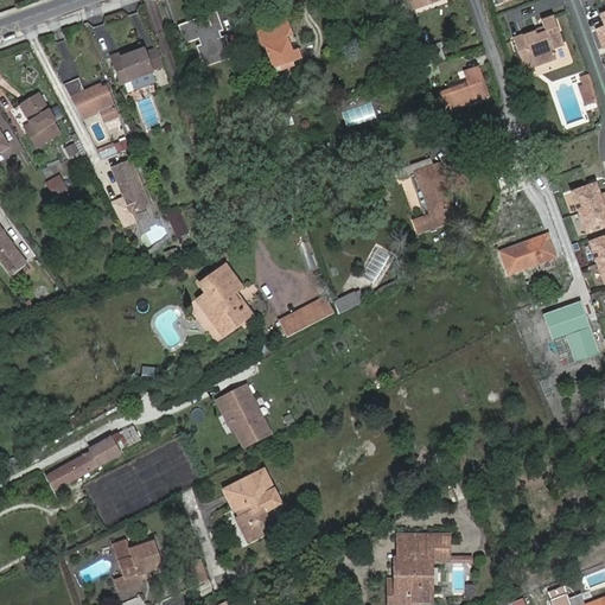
[(406,0),(409,10),(431,2),(430,0),(406,0)]
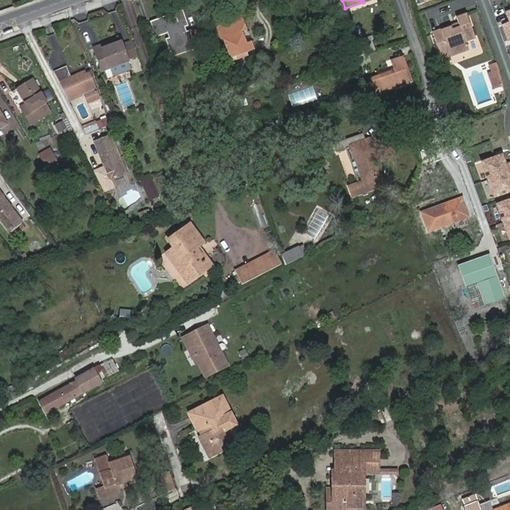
[(509,7),(495,12),(509,55),(509,7)]
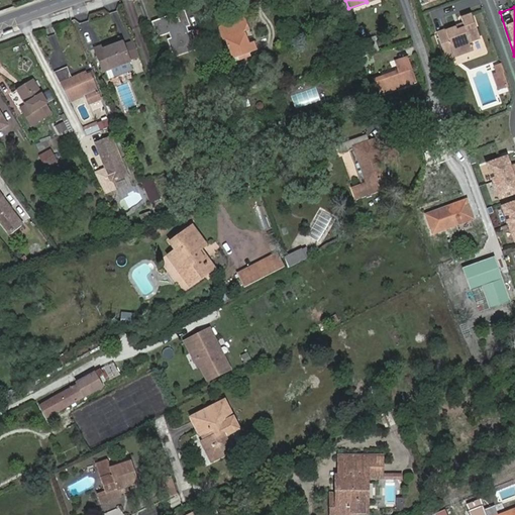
[(171,39),(166,41),(171,56),(195,46),(190,32),(184,34),(183,29),(188,27),(182,11),(174,14),(176,22),(174,23),(172,20),(153,27),(158,38),(169,34),(171,39)]
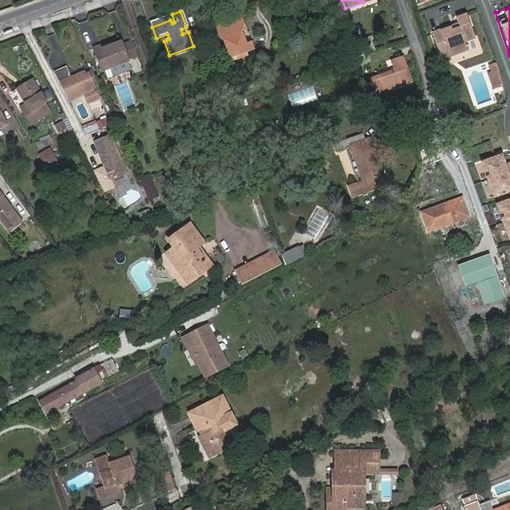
[(431,32),(438,50),(448,47),(450,54),(469,47),(466,39),(475,36),(466,13),(456,17),(458,22),(459,26),(451,29),(450,25),(431,32)]
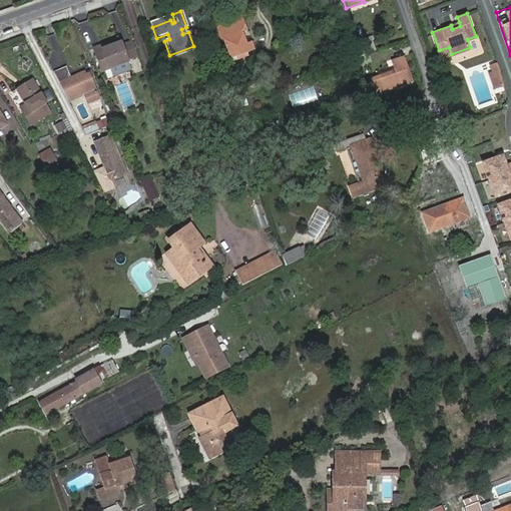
[(174,22),(172,14),(148,24),(153,39),(156,38),(152,27),(170,20),(172,23),(174,22)]
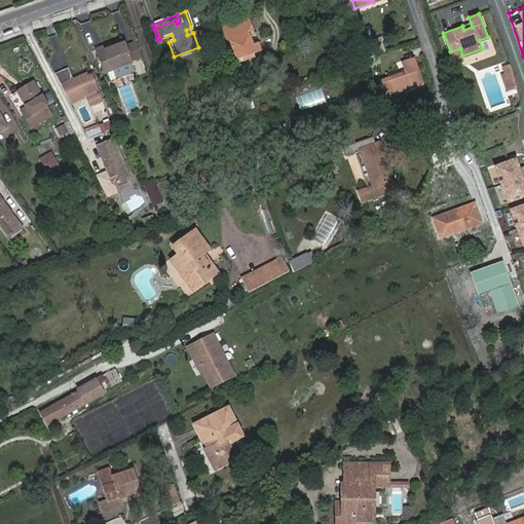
[(254,51),(252,45),(252,44),(251,44),(247,35),(245,32),(252,30),(248,17),(223,27),(227,38),(229,38),(230,41),(229,42),(236,60),(241,58),(252,53),(255,52),(254,51)]
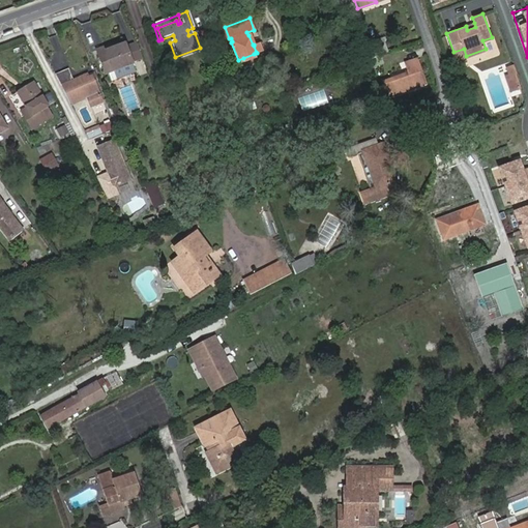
[(130,60),(125,46),(124,41),(106,48),(105,45),(95,48),(105,71),(132,63),(130,60)]
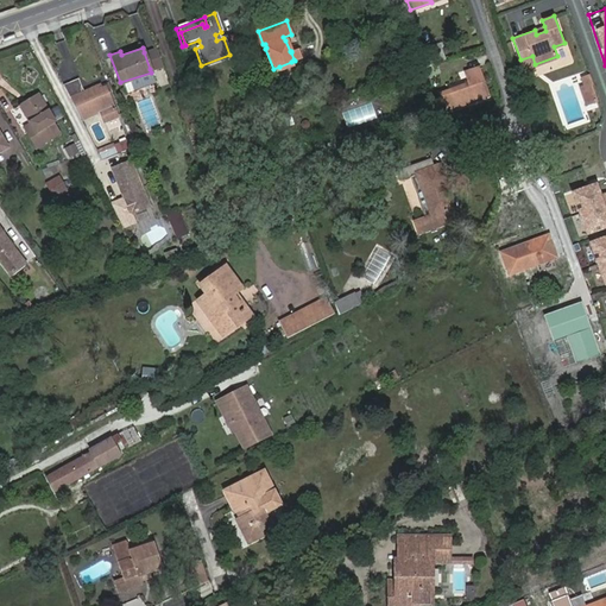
[(161,65),(155,49),(144,52),(150,69),(161,65)]
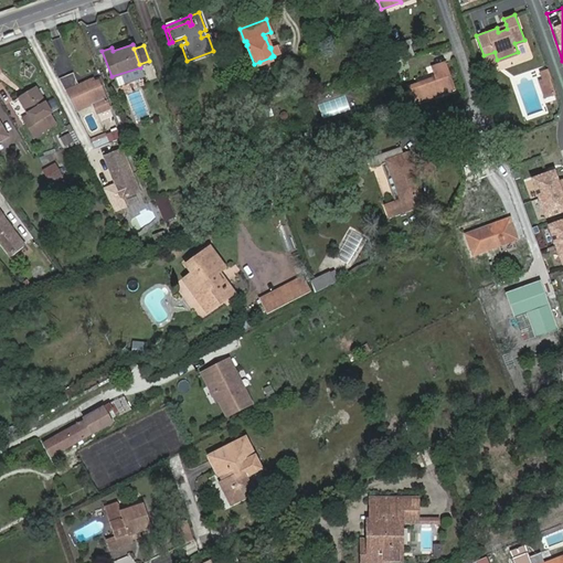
[(213,51),(187,61),(188,65),(214,55),(213,51)]
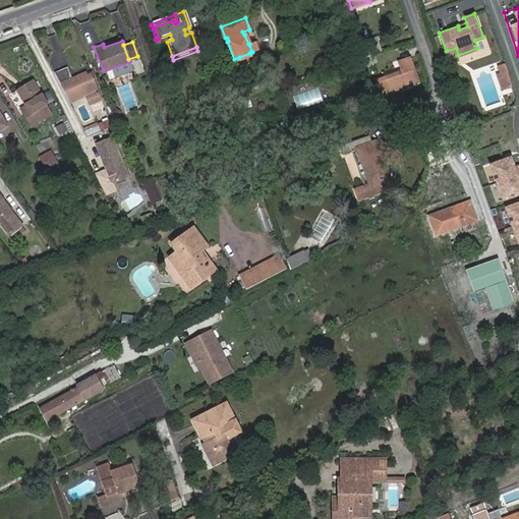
[(456,48),(446,51),(449,58),(450,62),(460,59),(458,55),(456,48)]
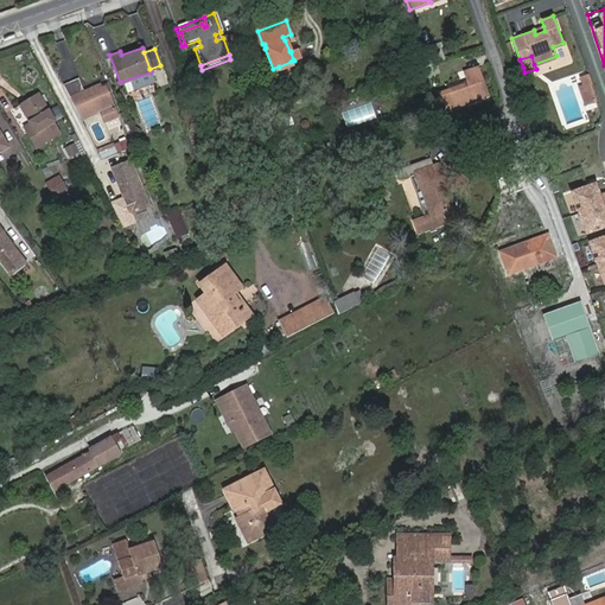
[(465,102),(475,99),(488,94),(478,67),(465,71),(467,82),(447,89),(453,104),(465,101),(465,102)]
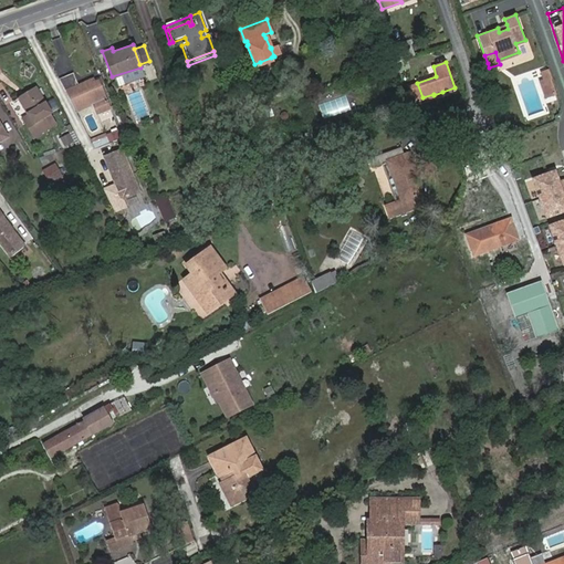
[(141,68),(112,76),(115,85),(143,76),(141,68)]
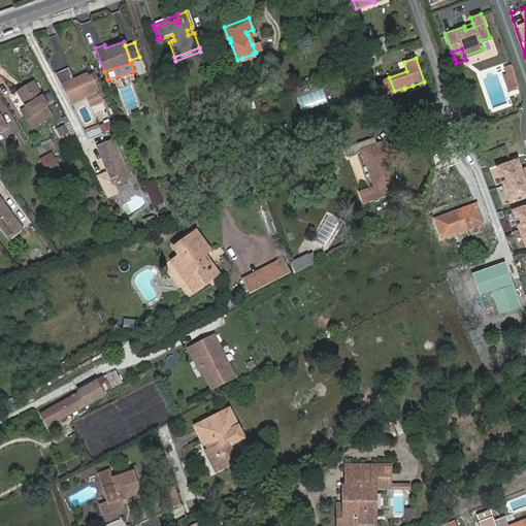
[(510,80),(516,78),(514,73),(515,73),(513,65),(505,68),(508,74),(510,80)]
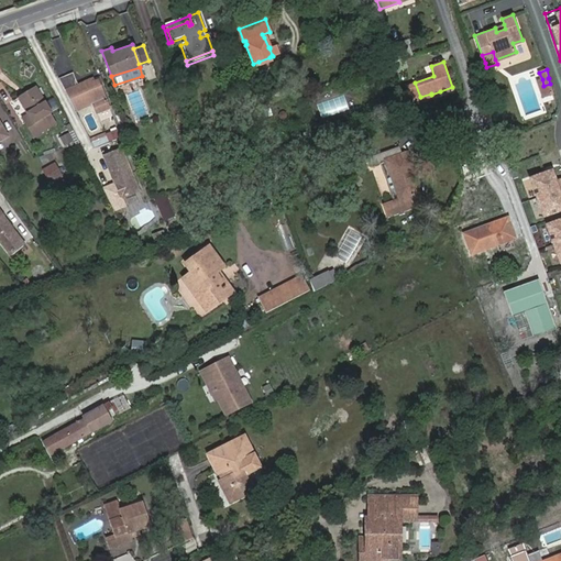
[(58,79),(65,90),(78,85),(74,73),(58,79)]
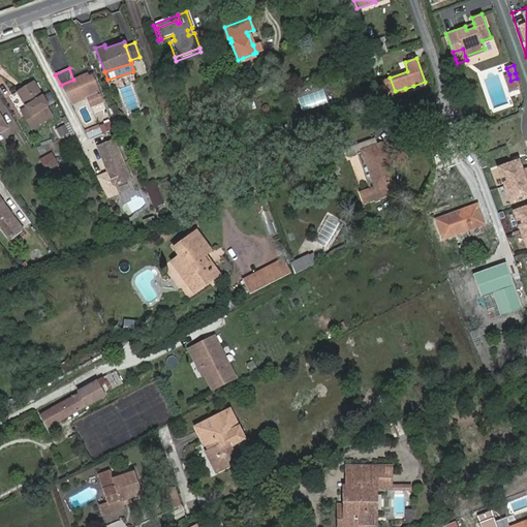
[(73,80),(61,85),(69,100),(86,93),(90,102),(101,97),(92,76),(89,79),(87,73),(73,80)]
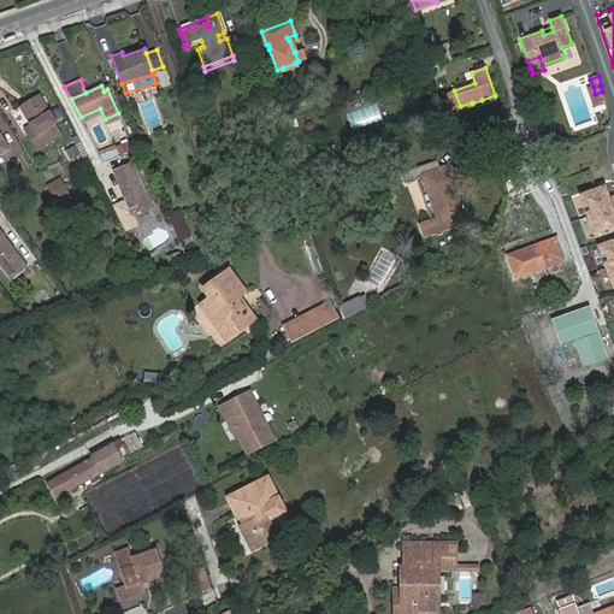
[(606,102),(602,92),(595,94),(594,87),(590,88),(596,106),(606,102)]
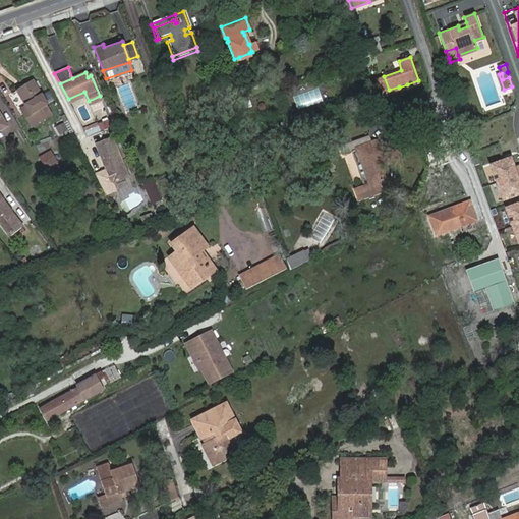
[(14,89),(23,104),(26,108),(21,111),(30,124),(48,112),(43,104),(45,102),(31,78),(14,89)]
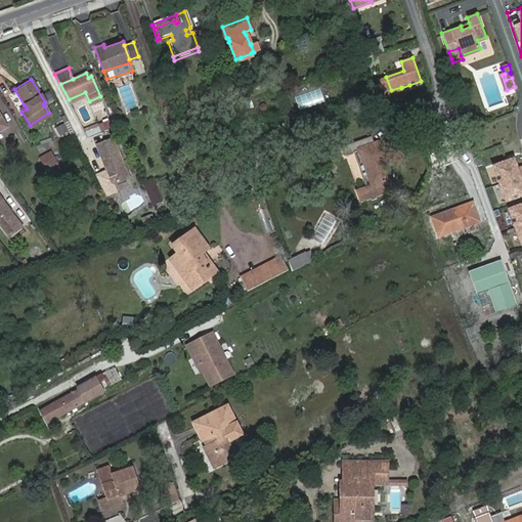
[(227,88),(235,104),(249,98),(245,89),(236,92),(233,86),(227,88)]
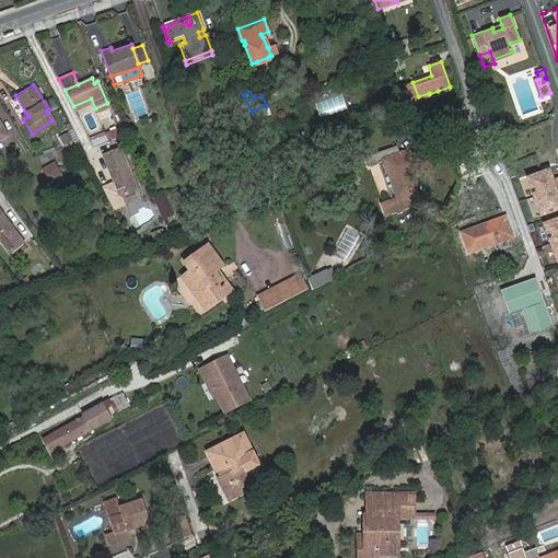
[(104,134),(91,139),(95,147),(125,135),(123,128),(105,135),(104,134)]
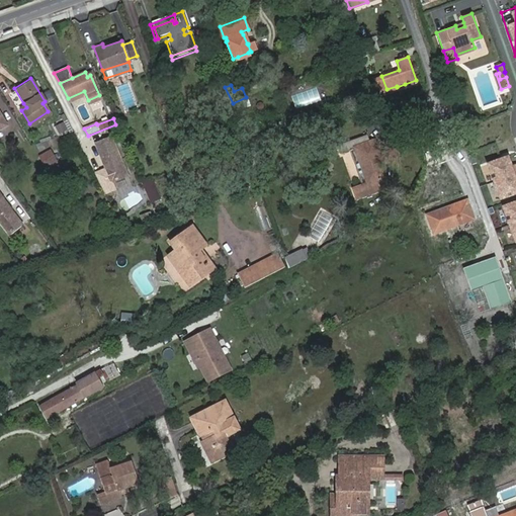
[(348,149),(362,184),(353,187),(356,197),(385,186),(382,177),(387,176),(373,139),(368,141),(366,134),(337,144),(340,151),(348,149)]
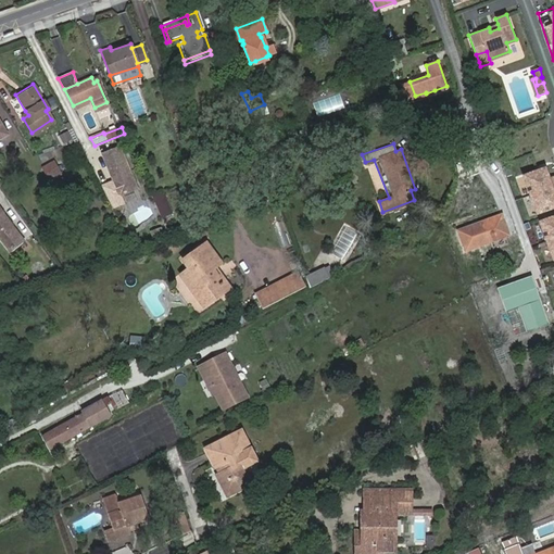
[(122,147),(103,154),(123,197),(140,189),(122,147)]
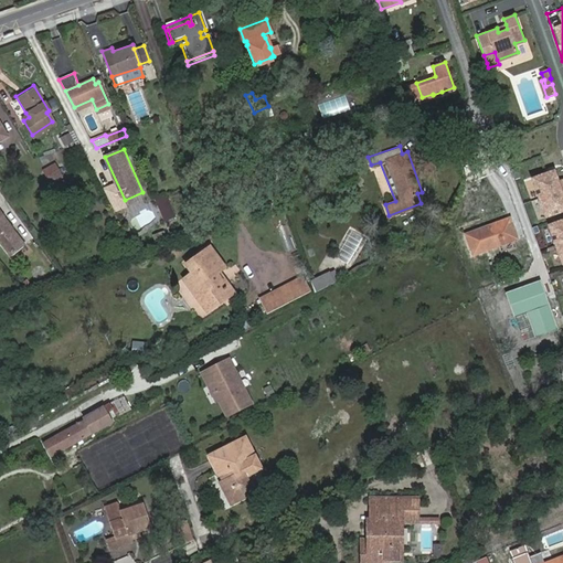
[(50,181),(63,174),(56,162),(43,169),(50,181)]
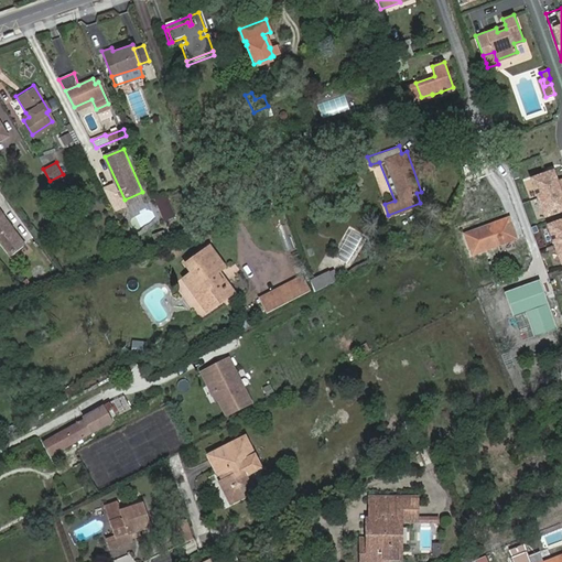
[(561,207),(561,202),(550,166),(517,177),(531,218),(561,207)]
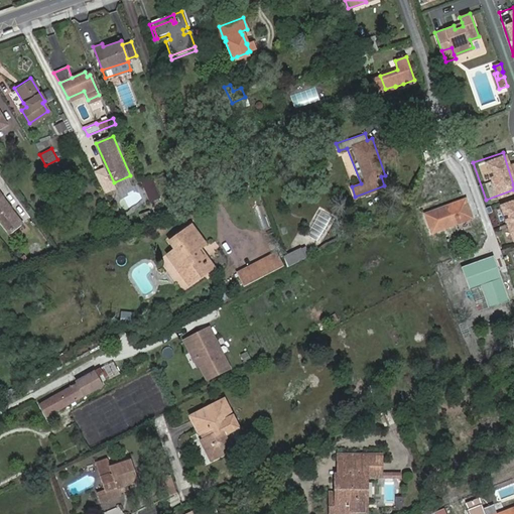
[(63,168),(57,159),(45,165),(51,174),(63,168)]
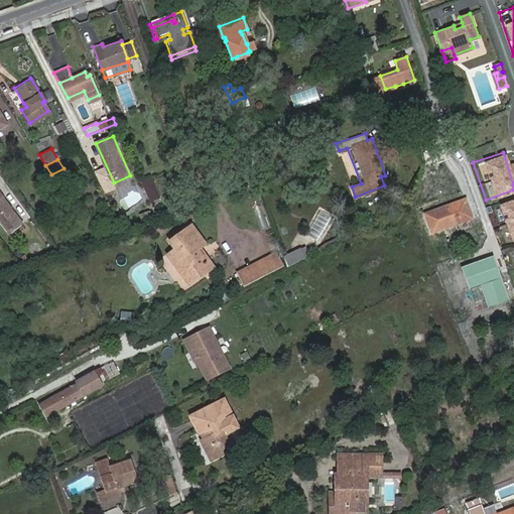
[(150,175),(140,180),(149,201),(159,196),(150,175)]
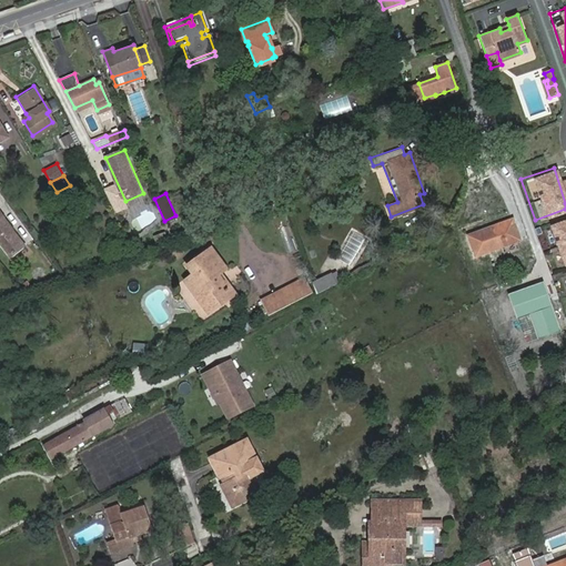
[(565,261),(565,215),(541,225),(556,265),(565,261)]
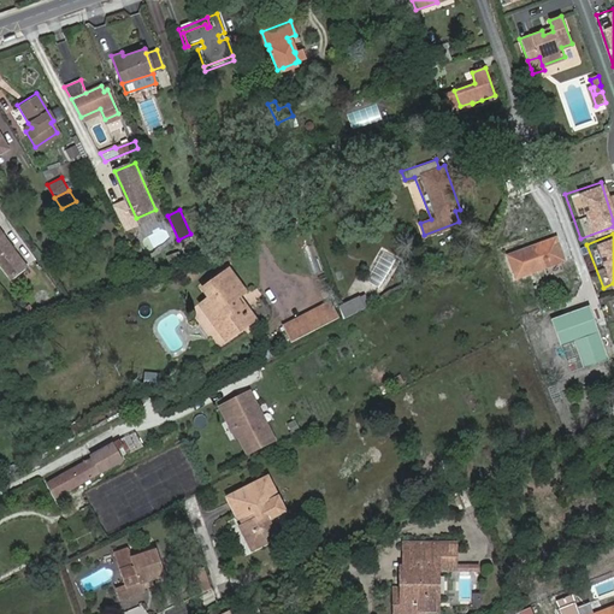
[(0,266),(9,277),(23,265),(13,254),(12,255),(7,249),(10,248),(0,237),(0,235),(0,266)]
